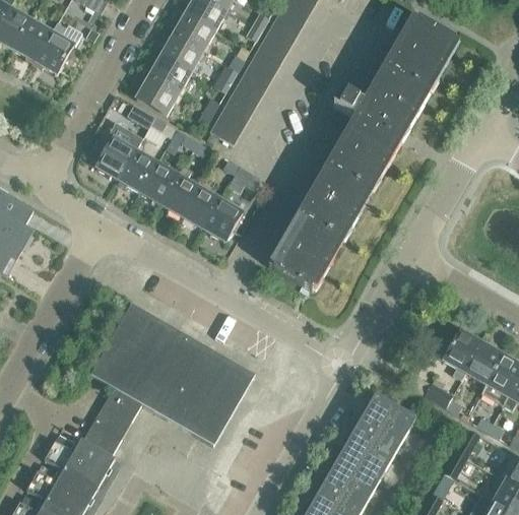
[(0,0),(0,21),(9,6),(12,0),(0,0)]
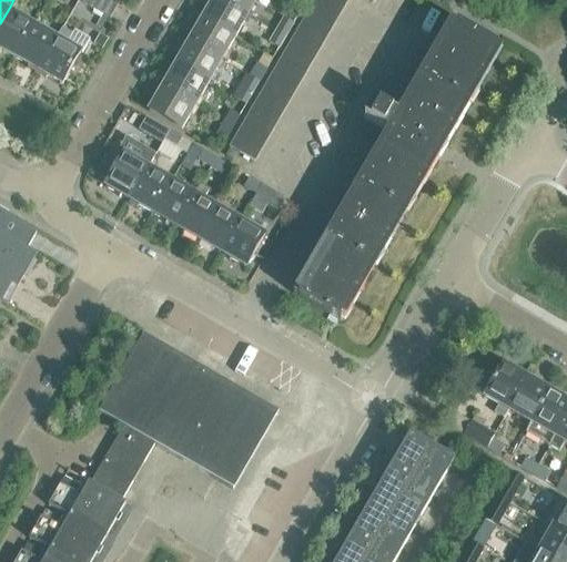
[(84,0),(110,14),(118,1),(115,0),(84,0)]
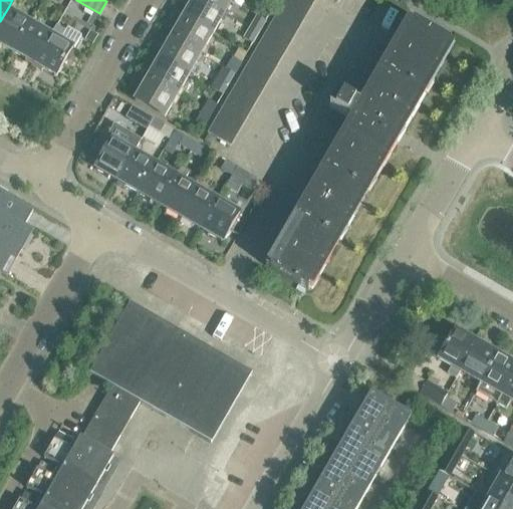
[(191,0),(184,11),(214,29),(226,8),(212,0),(191,0)]
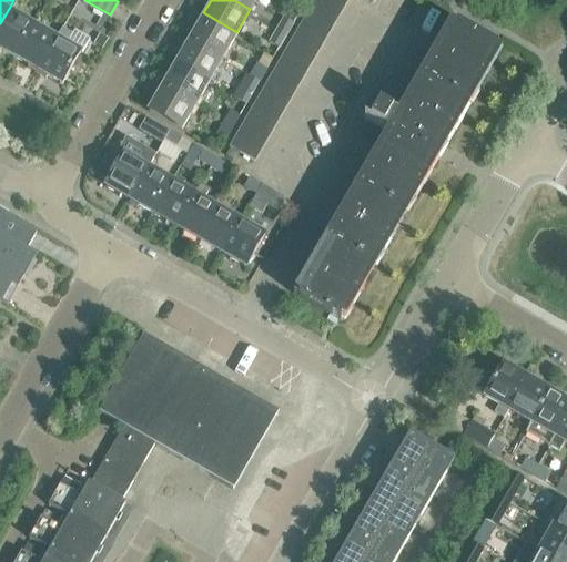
[(234,0),(250,9),(254,0),(234,0)]
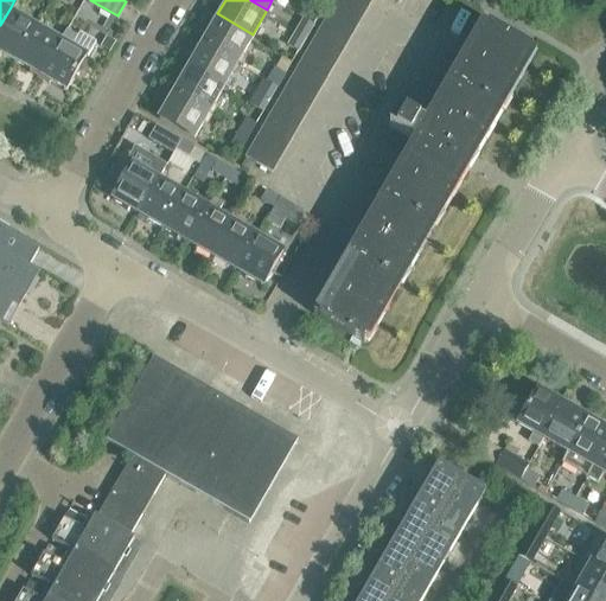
[(353,26),(361,14),(335,0),(329,12),(353,26)]
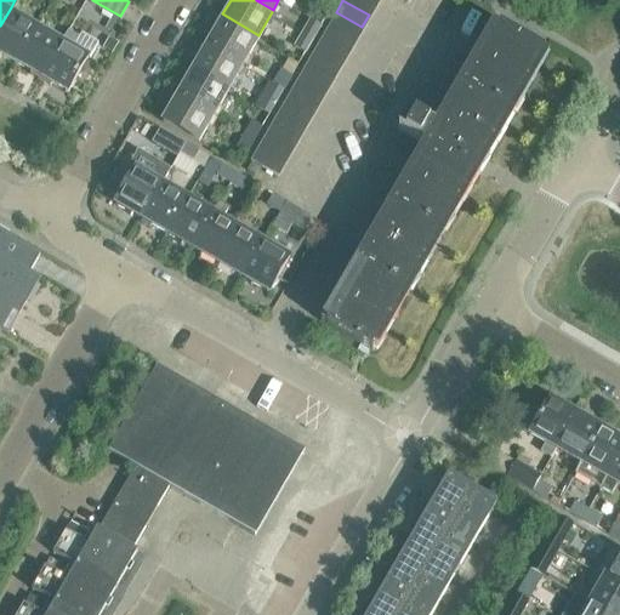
[(342,0),(369,15),(376,4),(370,0),(342,0)]
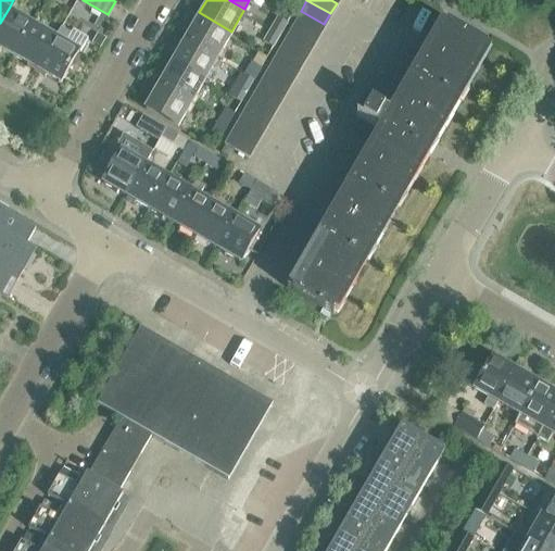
[(0,23),(0,42),(14,51),(33,20),(10,7),(0,23)]
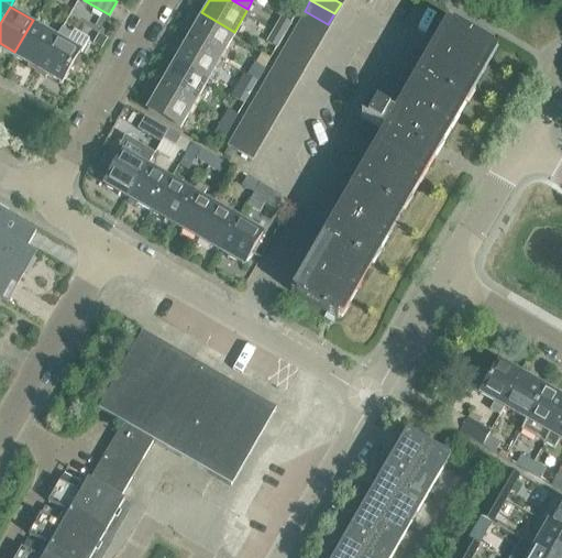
[(298,21),(321,35),(328,24),(305,11),(298,21)]
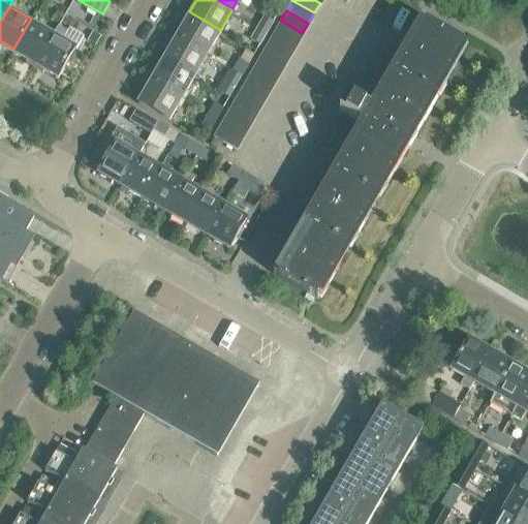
[(208,52),(220,30),(189,11),(177,33),(208,52)]
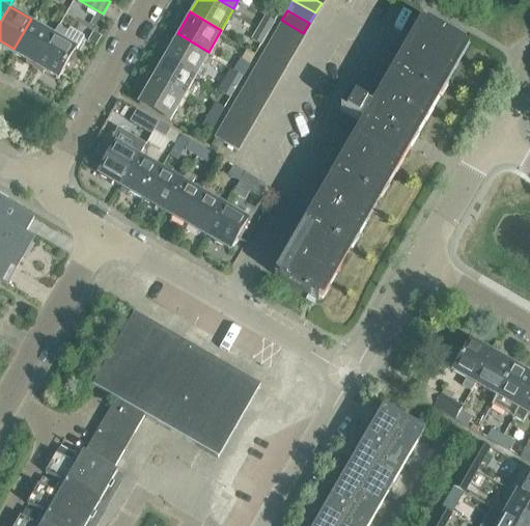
[(259,23),(270,29),(276,18),(266,12),(259,23)]
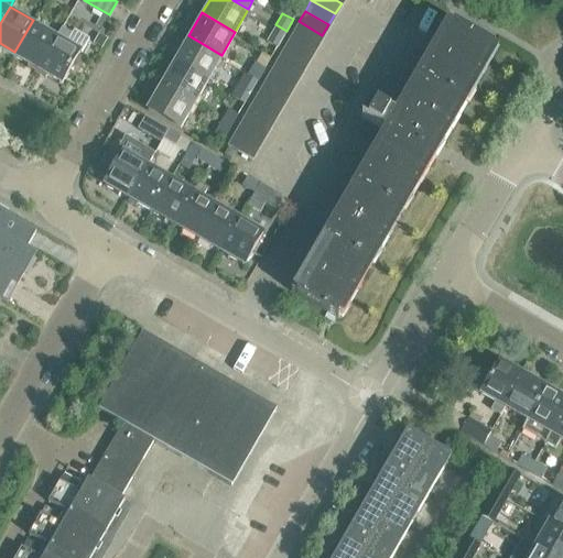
[(444,34),(469,48),(477,34),(453,19),(444,34)]
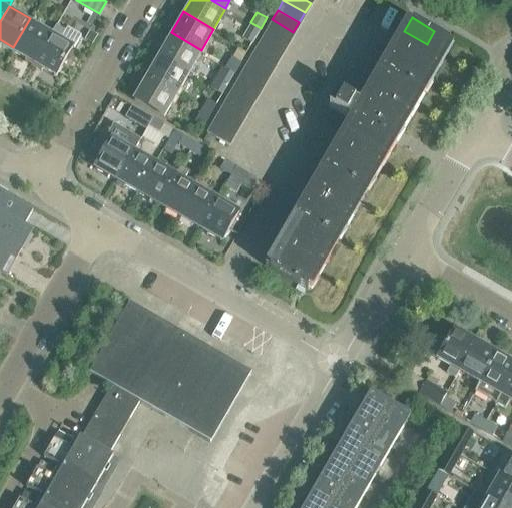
[(13,47),(34,59),(51,30),(30,18),(13,47)]
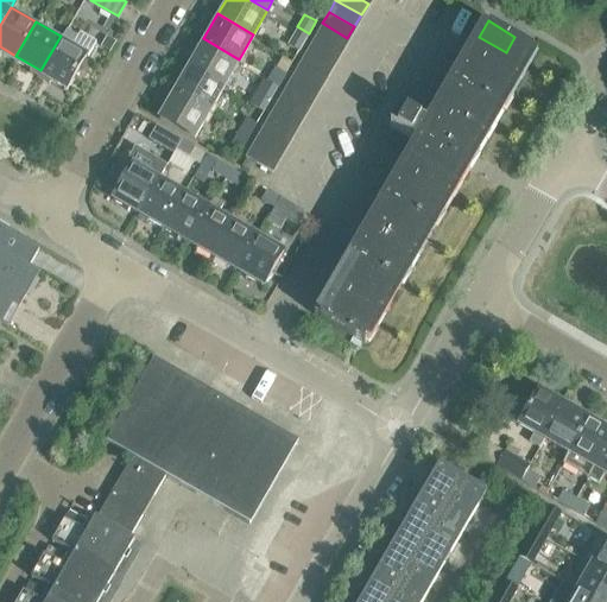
[(341,50),(347,38),(322,23),(315,35),(341,50)]
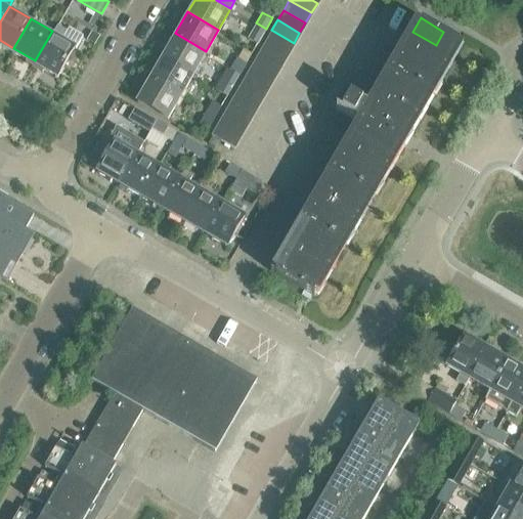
[(53,31),(52,31),(35,60),(56,74),(75,43),(62,37),(68,28),(58,22),(53,31)]
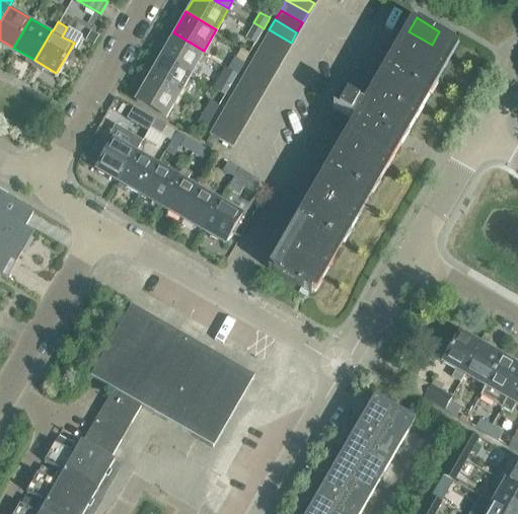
[(264,28),(253,22),(246,34),(255,41),(264,28)]
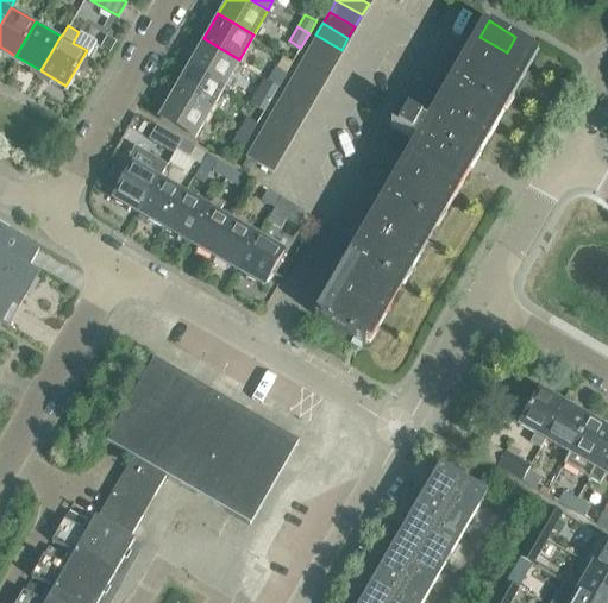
[(107,32),(101,42),(110,48),(116,38),(107,32)]
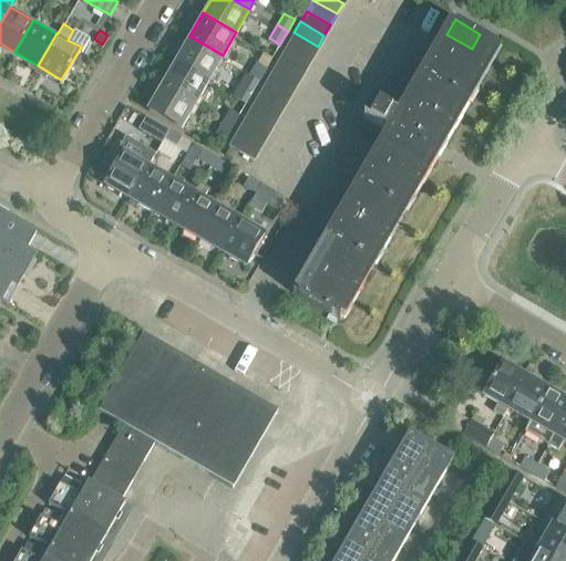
[(311,58),(318,47),(294,32),(287,43),(311,58)]
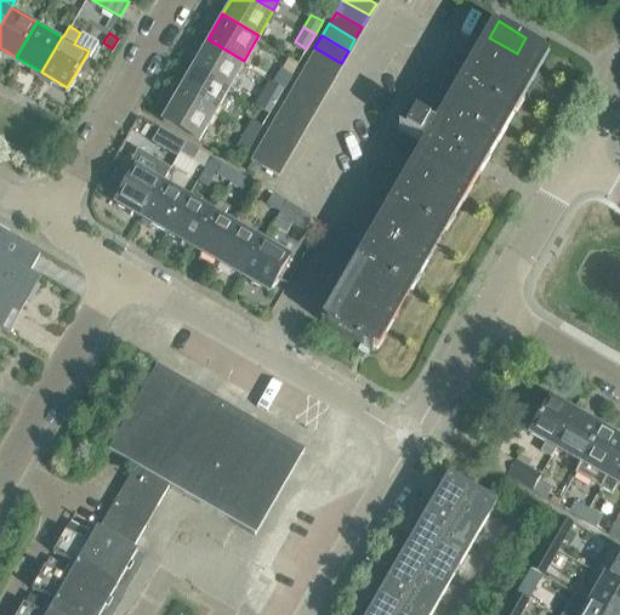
[(397,124),(430,142),(456,158),(448,172),(439,188),(430,203),(421,217),(413,232),(404,246),(396,262),(387,277),(379,291),(370,306),(362,320),(353,336),(370,346),(544,49),(525,38),(517,53),(506,70),(496,87),(487,104),(477,121),(467,138),(441,123),(408,106),(397,124)]
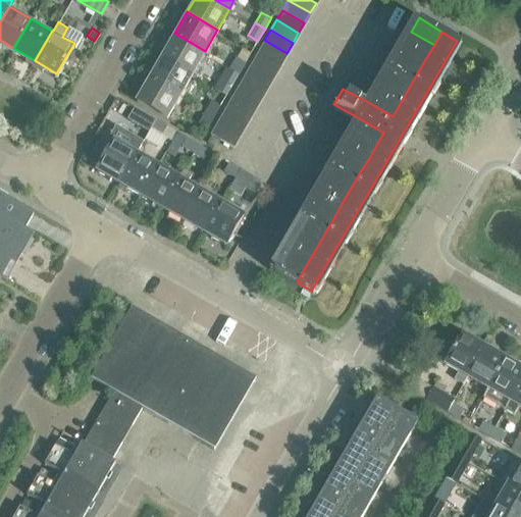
[(411,32),(409,35),(403,46),(425,59),(434,45),(411,32)]
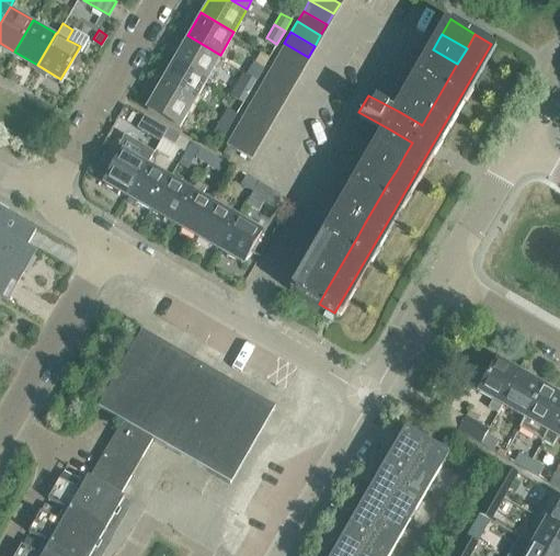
[(187,35),(174,59),(207,78),(220,55),(187,35)]
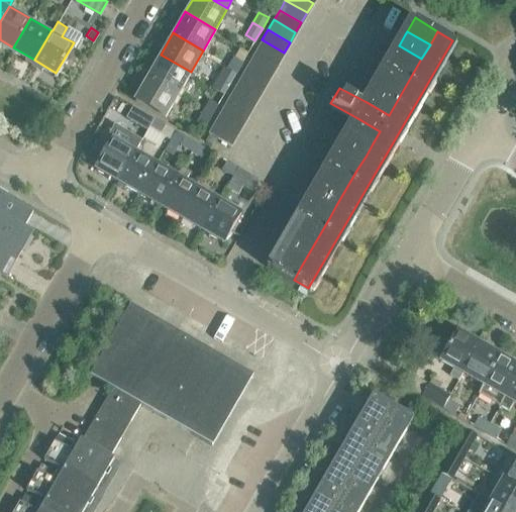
[(278,63),(284,53),(262,39),(255,49),(278,63)]
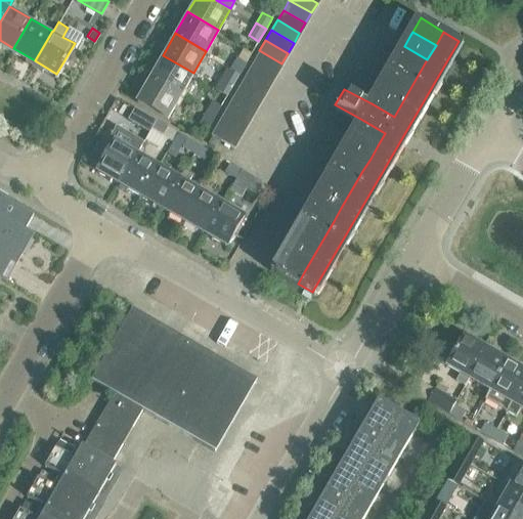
[(404,46),(396,60),(419,74),(427,59),(404,46)]
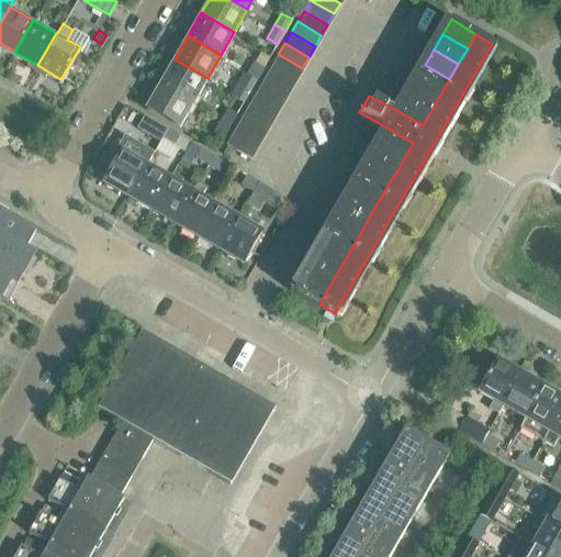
[(295,79),(302,68),(278,54),(271,65),(295,79)]
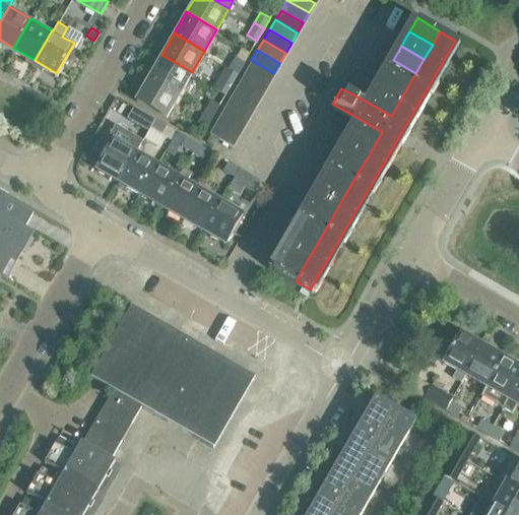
[(239,71),(246,60),(236,54),(230,65),(239,71)]
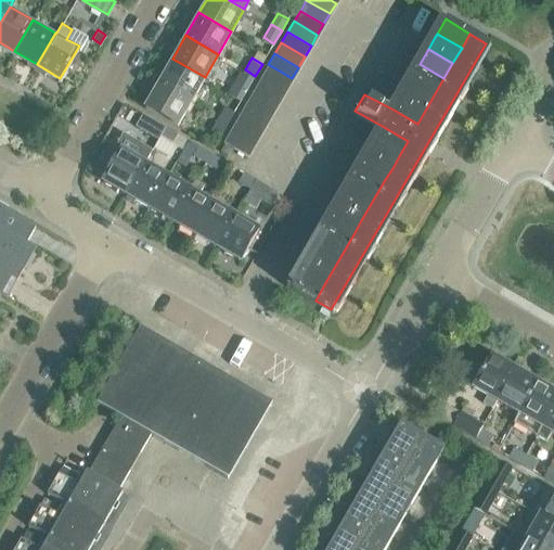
[(172,59),(159,80),(192,100),(205,77),(172,59)]
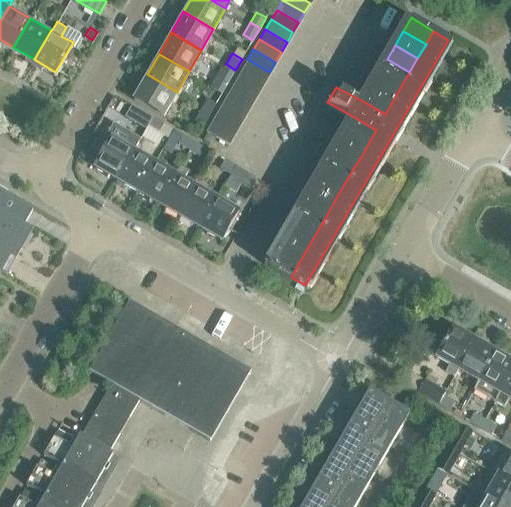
[(263,82),(269,72),(247,59),(242,69),(263,82)]
